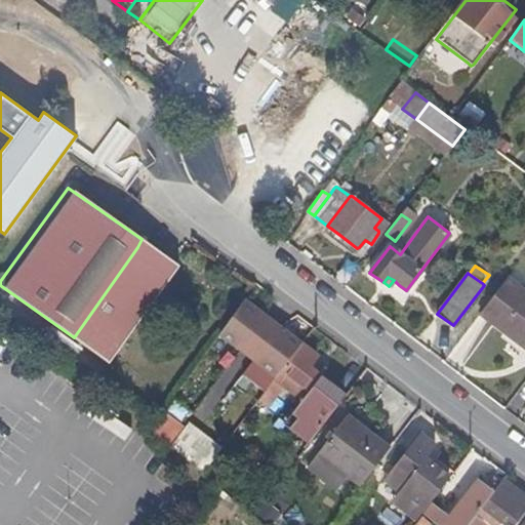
[(524,347),(524,295),(505,280),(480,314),(524,347)]
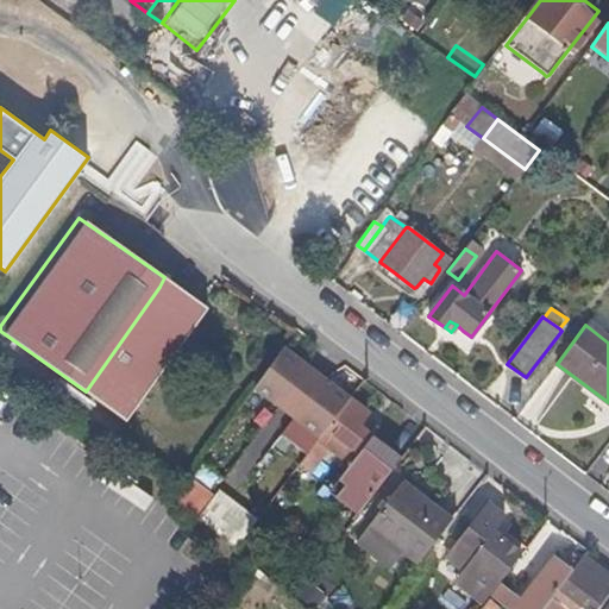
[(281,408),(308,369),(282,349),(253,389),(281,408)]
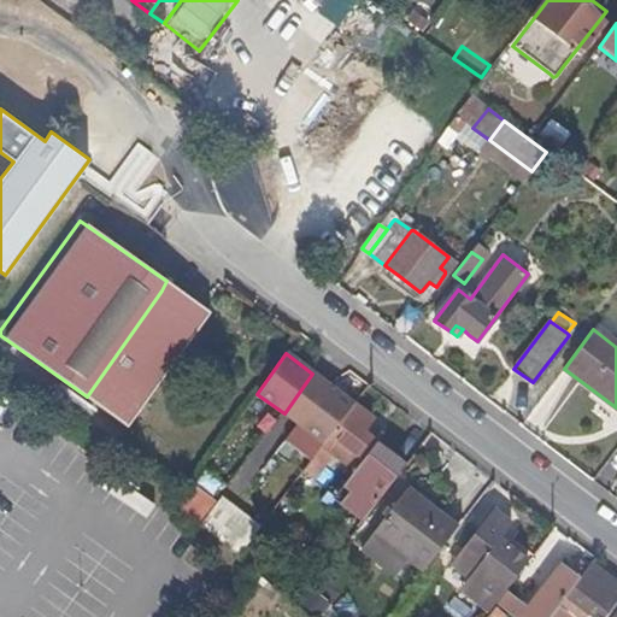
[(298,425),(327,385),(312,374),(285,413),(298,425)]
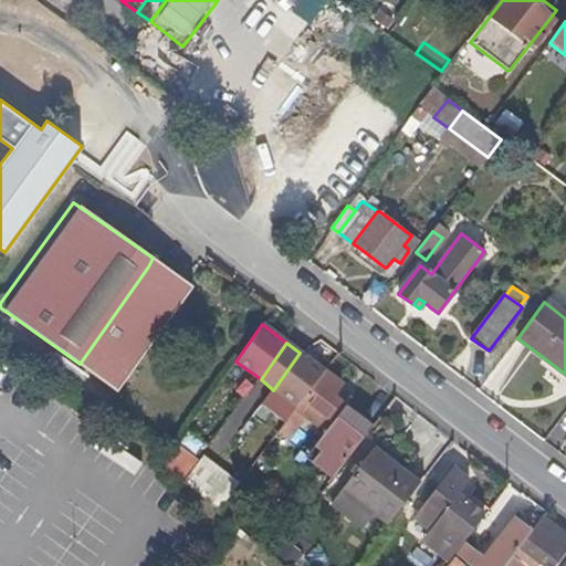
[(296,408),(325,371),(300,353),(273,390),(296,408)]
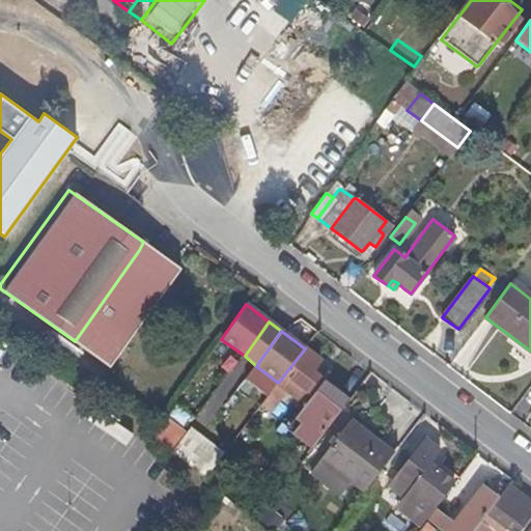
[(325,381),(313,372),(322,361),(305,348),(278,383),(287,391),(306,404),(325,381)]
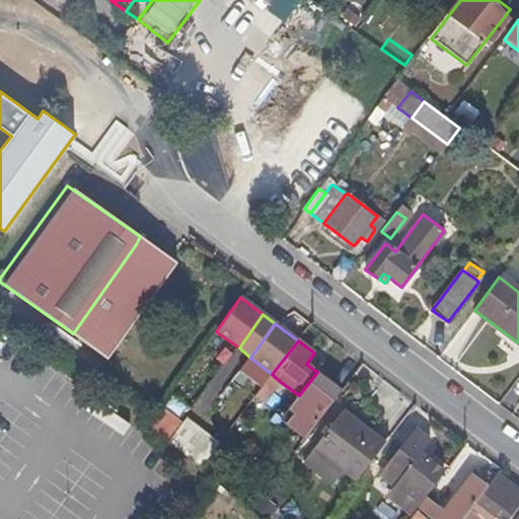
[(303,430),(338,387),(340,385),(326,376),(325,378),(317,372),(299,395),(284,415),(303,430)]
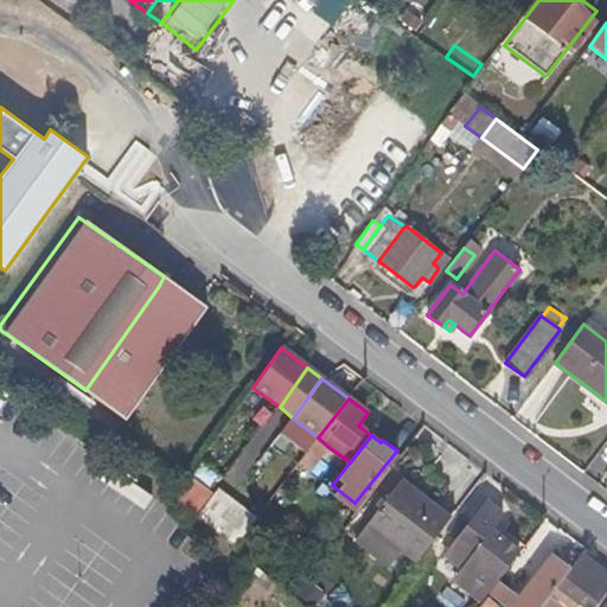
[(312,471),(328,447),(318,438),(300,461),(312,471)]
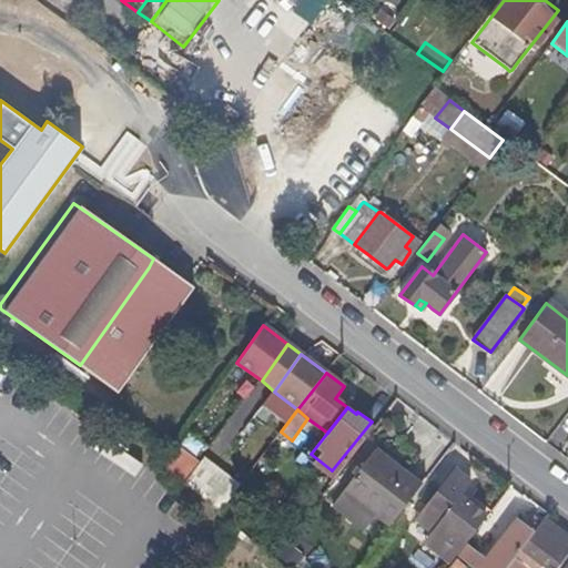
[(338,476),(375,428),(369,424),(332,470),(338,476)]
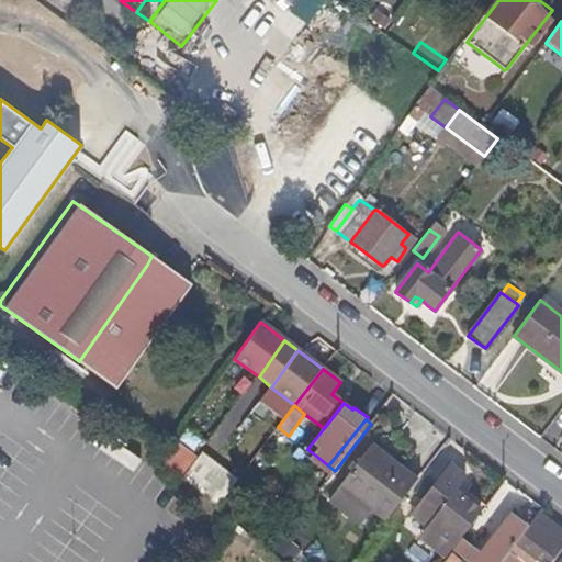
[(187,479),(201,458),(176,439),(170,446),(159,461),(187,479)]
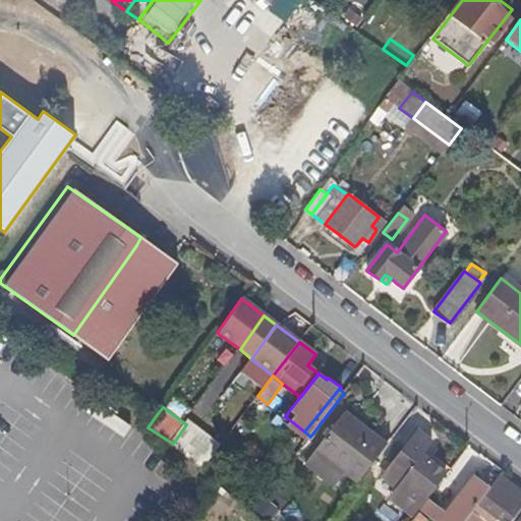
[(359,482),(387,447),(372,437),(343,414),(316,449),(311,446),(300,460),(310,467),(321,453),(347,472),(359,482)]
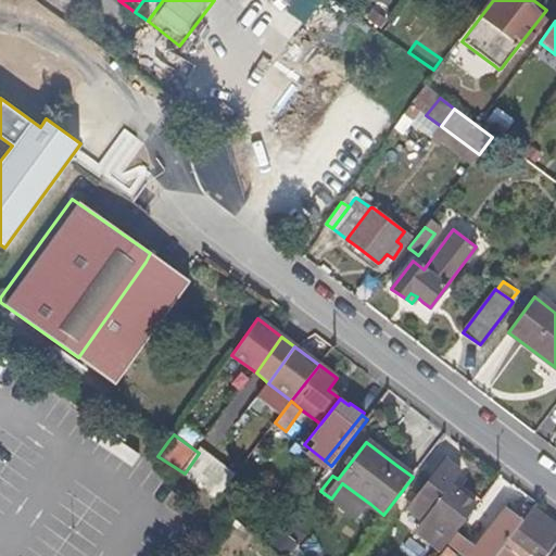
[(449,543),(477,505),(453,487),(463,474),(446,459),(411,503),(427,516),(422,522),(434,532),(449,543)]
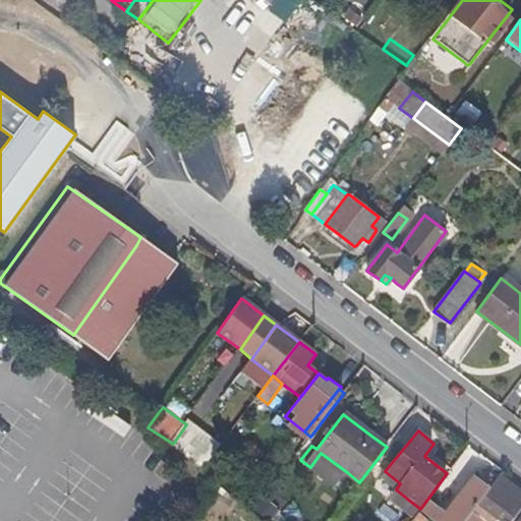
[(389,443),(375,432),(372,437),(387,447),(389,443)]
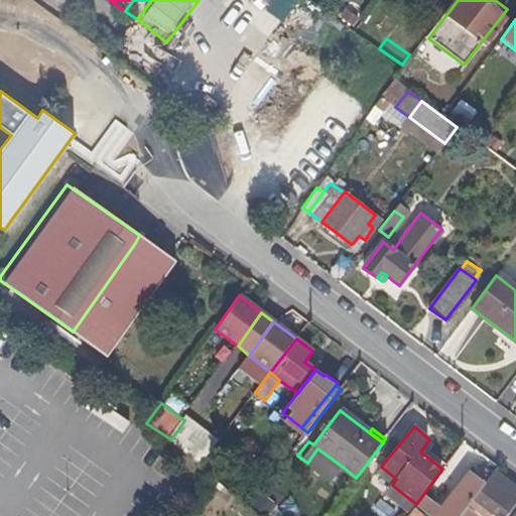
[(333,482),(344,468),(317,448),(307,463),(333,482)]
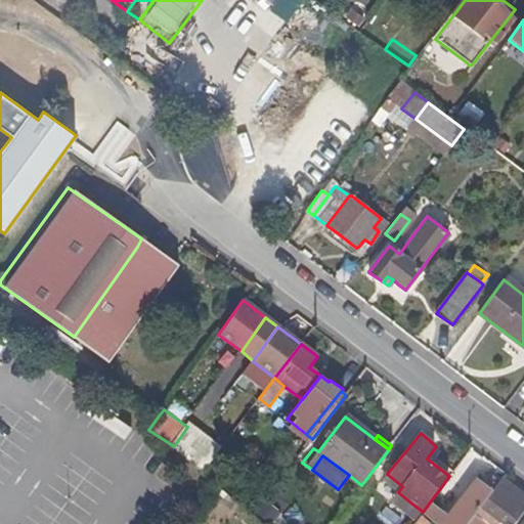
[(467,523),(504,478),(505,477),(507,474),(498,468),(486,484),(478,477),(448,515),(433,503),(424,515),(435,523),(467,523)]
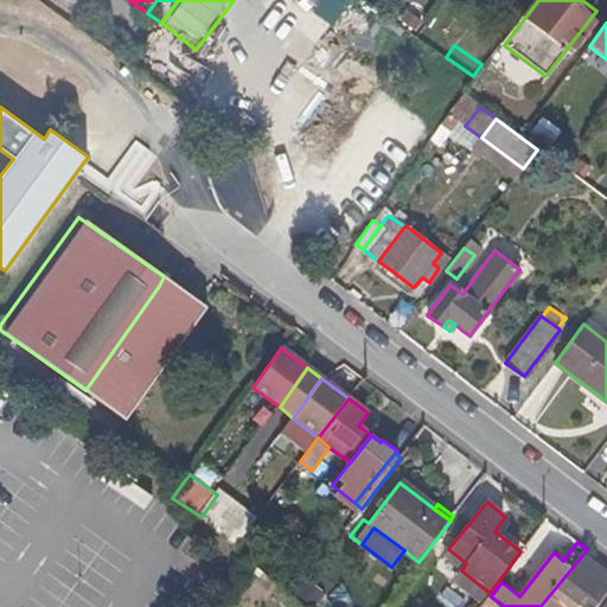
[(461,570),(466,563),(448,549),(442,555),(445,557),(451,562),(461,570)]
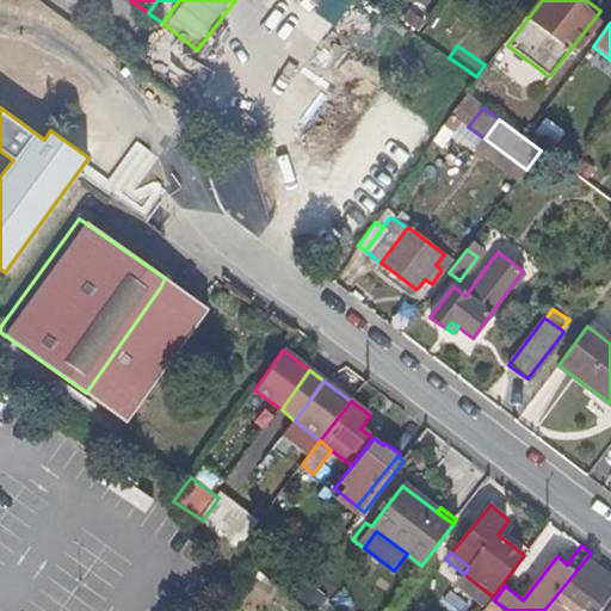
[(588,610),(600,610),(610,597),(610,574),(588,556),(587,557),(544,610),(575,610),(580,605),(588,610)]
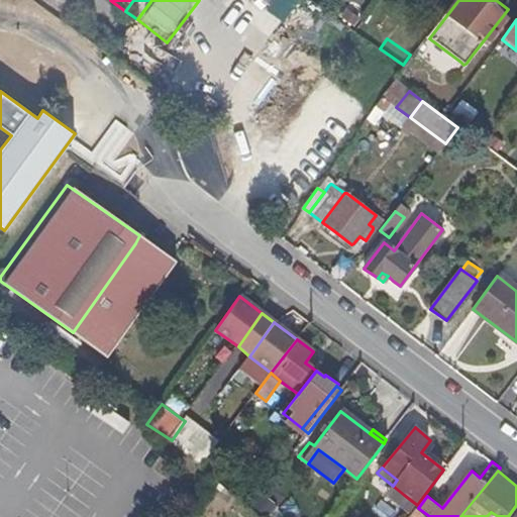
[(417,505),(404,495),(393,486),(386,495),(409,515),(414,509),(416,506),(417,505)]
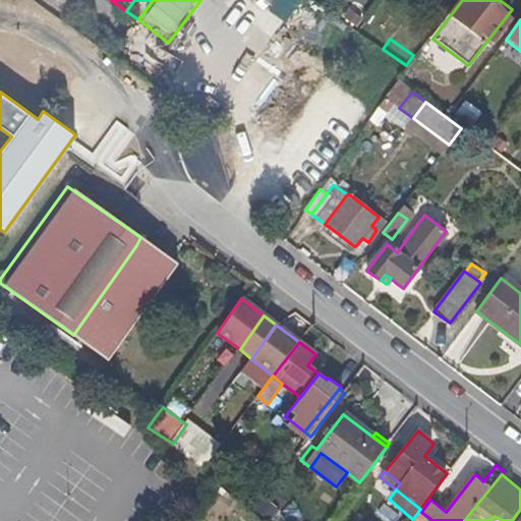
[(271,516),(278,505),(267,497),(258,508),(271,516)]
